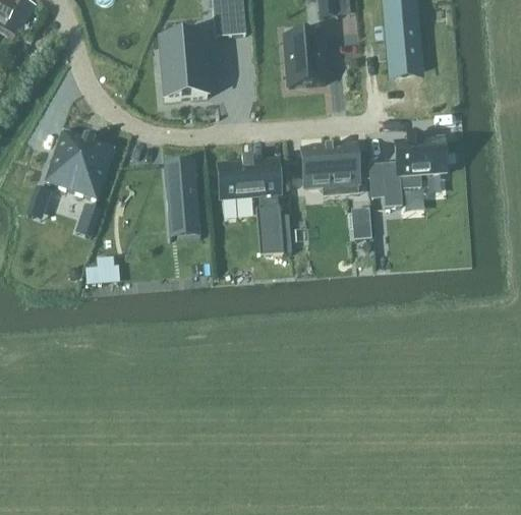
[(0,25),(15,35),(35,2),(31,0),(14,0),(0,0),(0,25)]
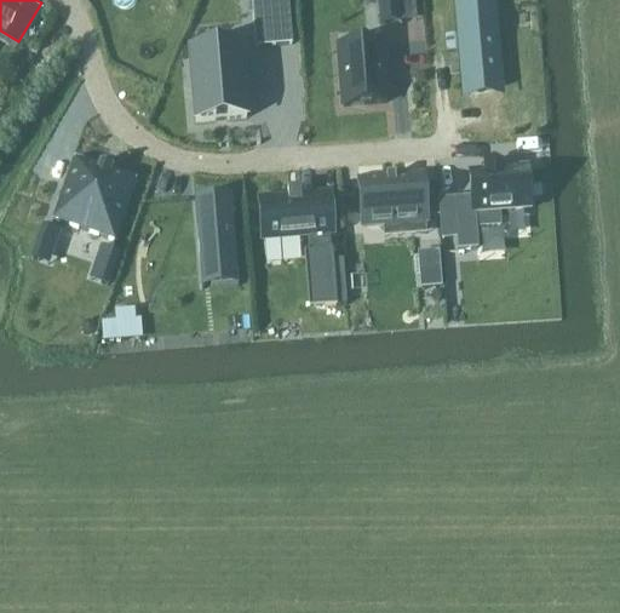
[(252,0),(256,43),(292,40),(288,0),(252,0)]
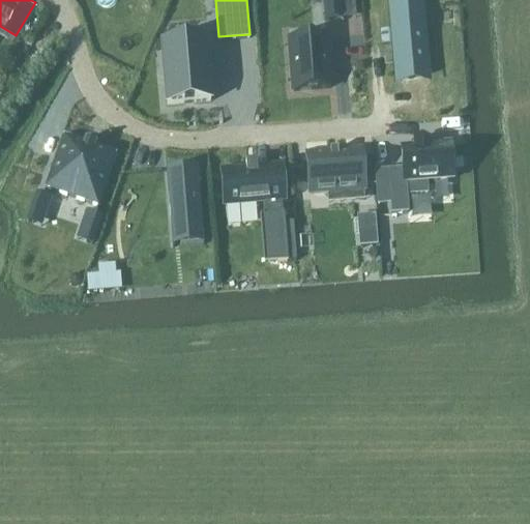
[(323,0),(325,16),(342,15),(341,0),(323,0)]
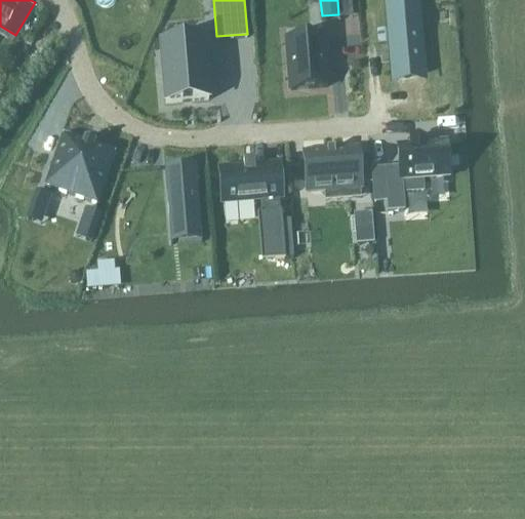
[(391,0),(394,39),(397,39),(398,54),(395,55),(397,73),(398,72),(398,70),(418,68),(418,71),(419,71),(415,25),(412,25),(410,4),(414,4),(413,0),(391,0)]
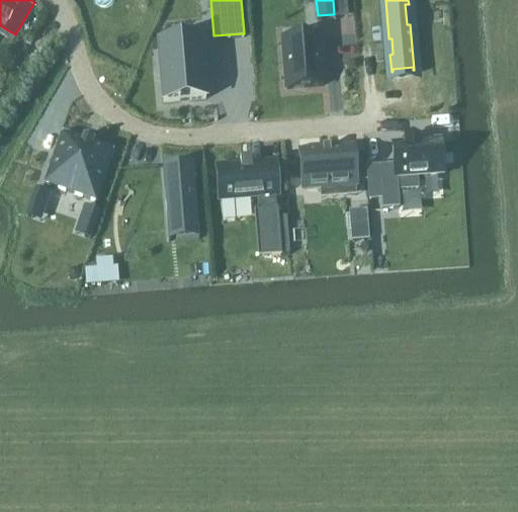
[(385,24),(371,26),(373,39),(386,38),(385,24)]
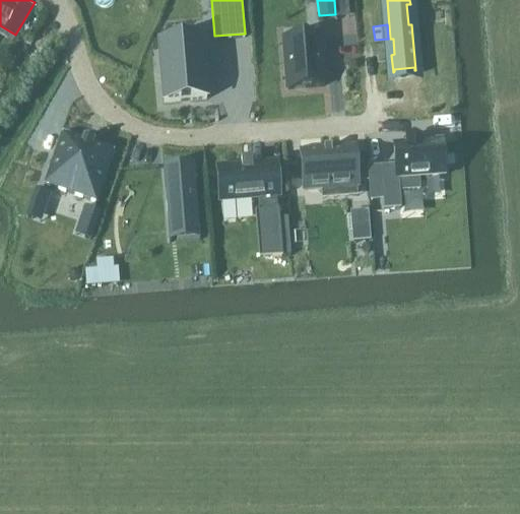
[(320,31),(283,35),(288,85),(324,82),(320,31)]
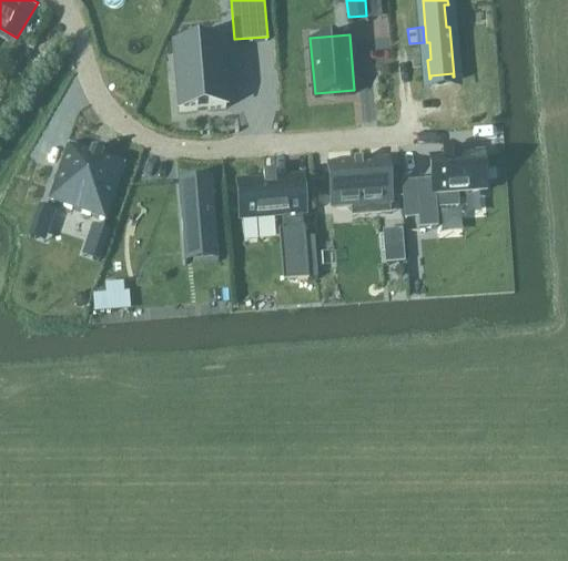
[(225,104),(221,40),(174,44),(179,108),(225,104)]
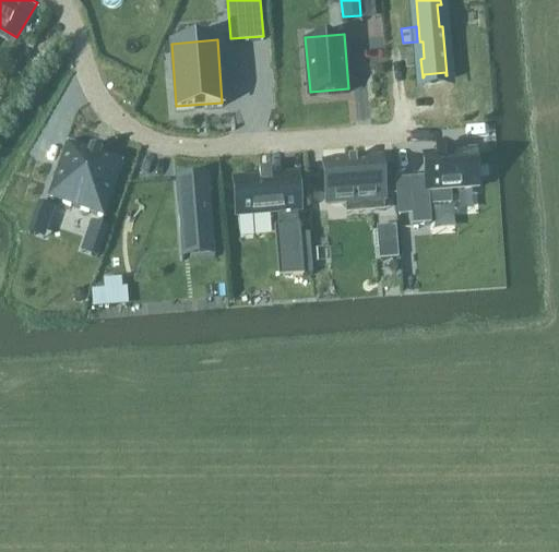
[(0,73),(13,63),(4,52),(0,56),(0,73)]
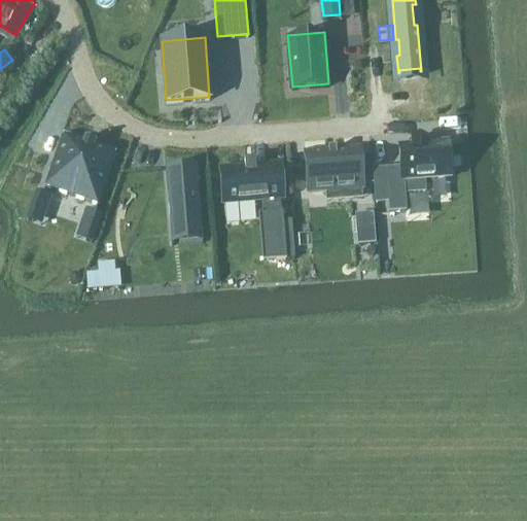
[(45,181),(98,200),(116,147),(64,129),(45,181)]
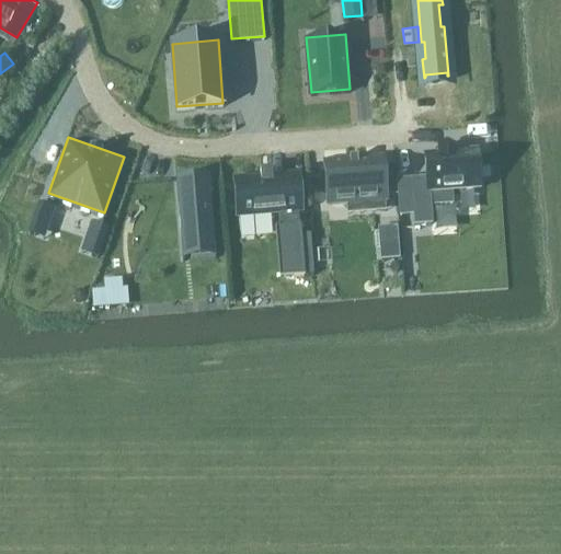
[(411,176),(413,211),(414,222),(432,221),(430,203),(451,200),(450,187),(480,185),(477,148),(424,152),(426,175),(411,176)]
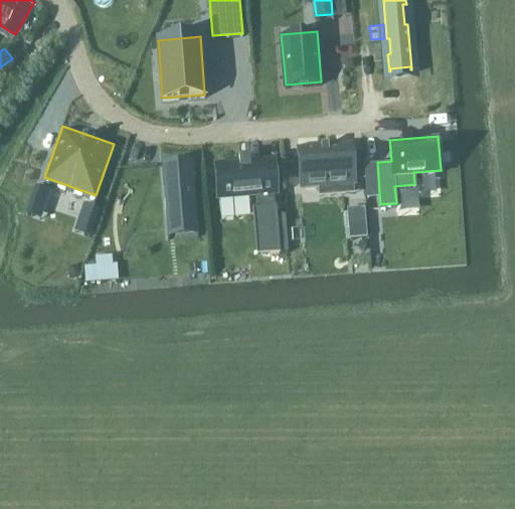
[(301,183),(318,182),(353,179),(351,144),(328,145),(328,143),(327,143),(327,145),(322,146),(322,143),(321,143),(321,146),(299,147),(301,183)]
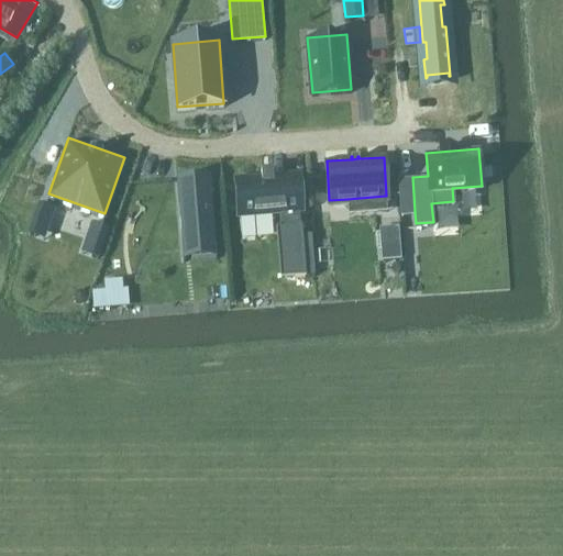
[(214,253),(214,255),(217,255),(210,173),(208,173),(209,175),(205,176),(205,175),(199,175),(199,176),(194,176),(183,177),(178,178),(178,175),(176,175),(178,198),(179,198),(180,213),(179,213),(180,224),(181,224),(181,229),(189,229),(191,254),(214,253)]
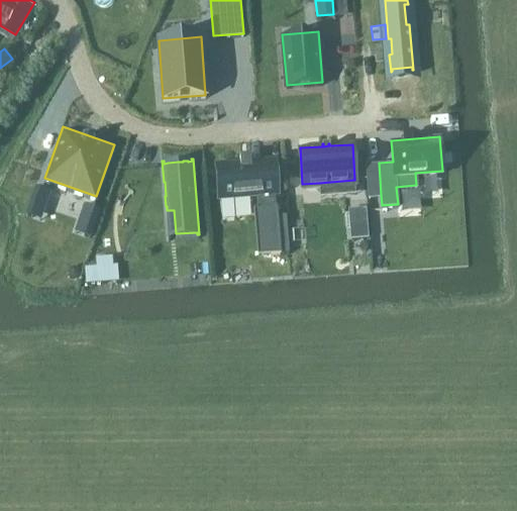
[(199,203),(235,202),(236,214),(234,214),(236,261),(259,260),(256,213),(254,213),(254,201),(255,201),(254,167),(232,168),(231,163),(220,164),(221,169),(198,169),(199,203)]
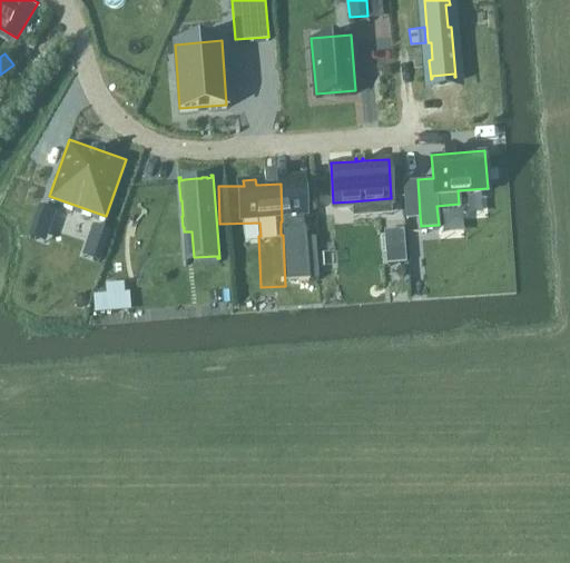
[(403,226),(384,228),(386,260),(405,258),(403,226)]
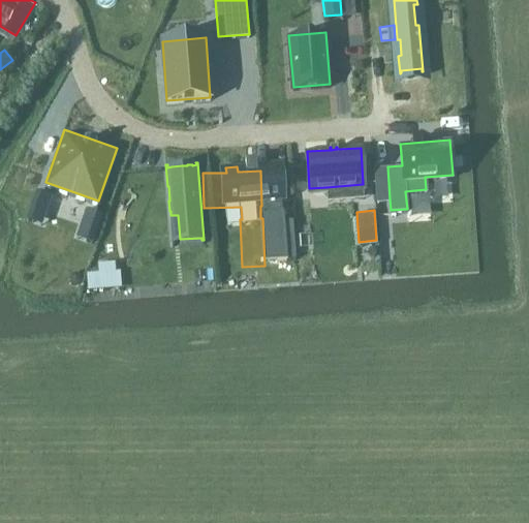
[(116,269),(115,258),(98,260),(98,271),(103,270),(116,269)]
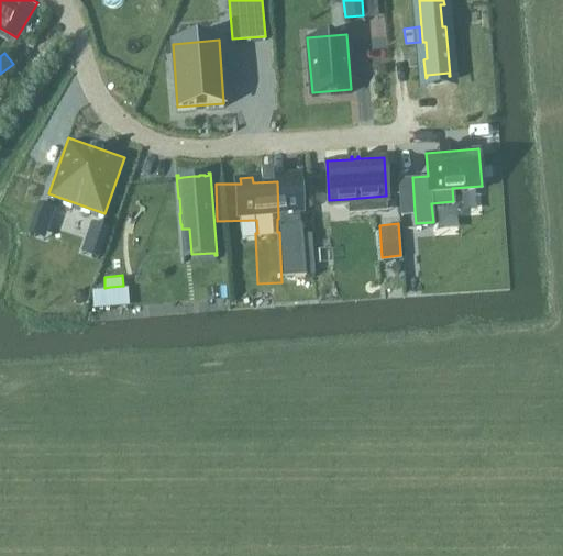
[(111,304),(110,287),(105,288),(94,289),(95,306),(111,304)]
